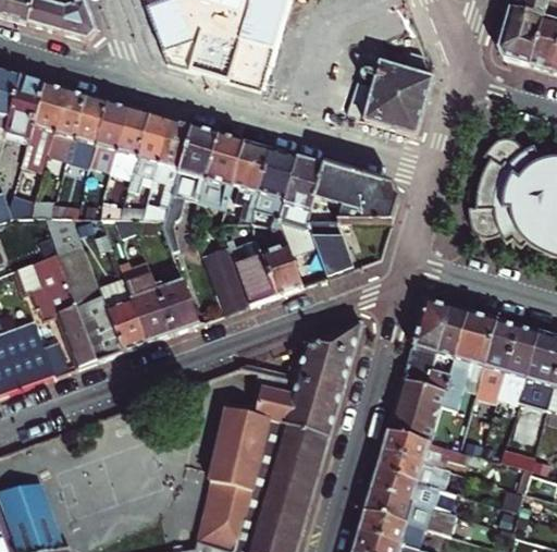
[(0,0),(0,13),(24,21),(29,0),(0,0)]
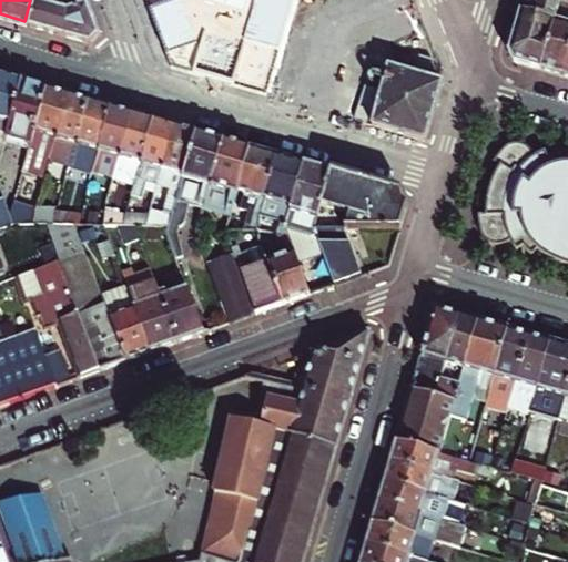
[(97,29),(85,0),(61,0),(62,3),(49,0),(30,0),(24,21),(87,39),(97,29)]
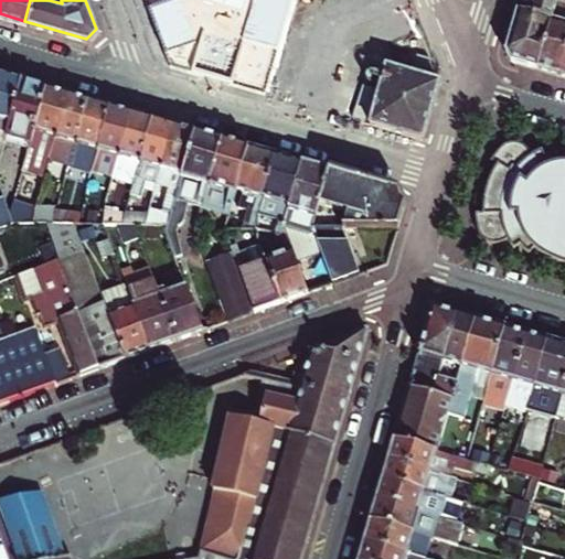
[(226,78),(263,88),(288,0),(144,0),(168,62),(201,71),(202,66),(228,74),(226,78)]
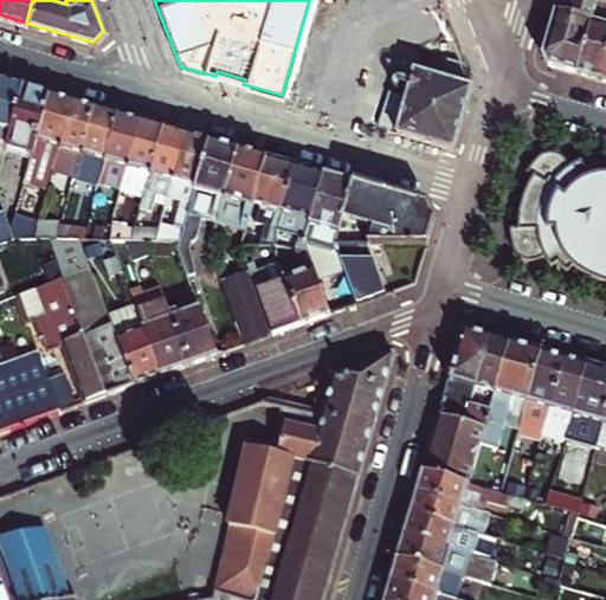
[(554,0),(552,7),(587,18),(587,17),(592,0),(554,0)]
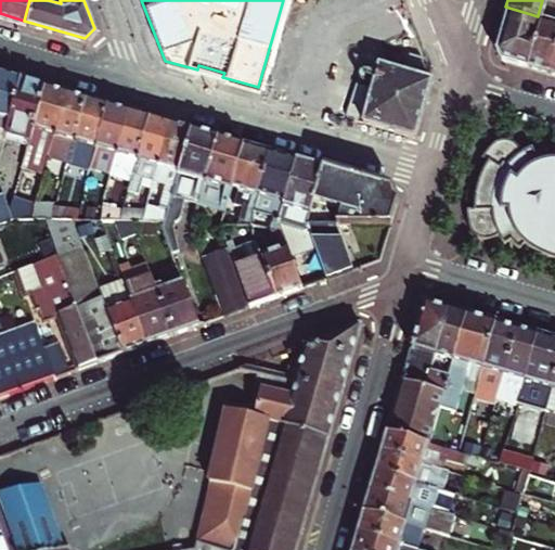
[(554,20),(554,0),(542,0),(538,15),(554,20)]
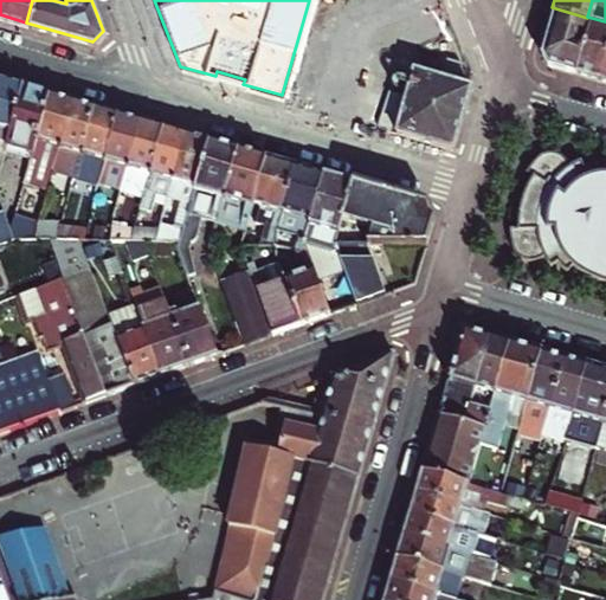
[(587,18),(552,7),(540,49),(546,60),(573,68),(587,18)]
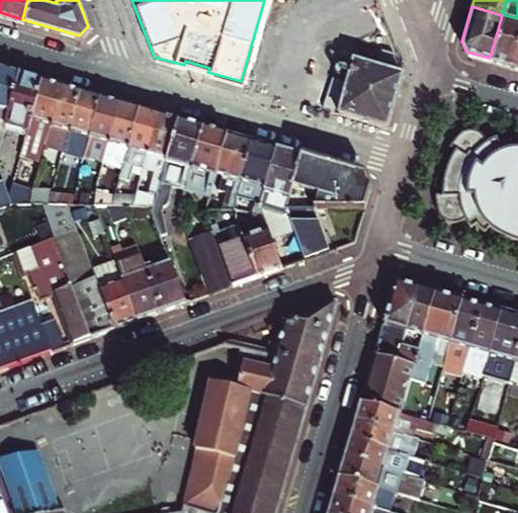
[(508,63),(517,27),(517,18),(502,14),(502,15),(490,58),(508,63)]
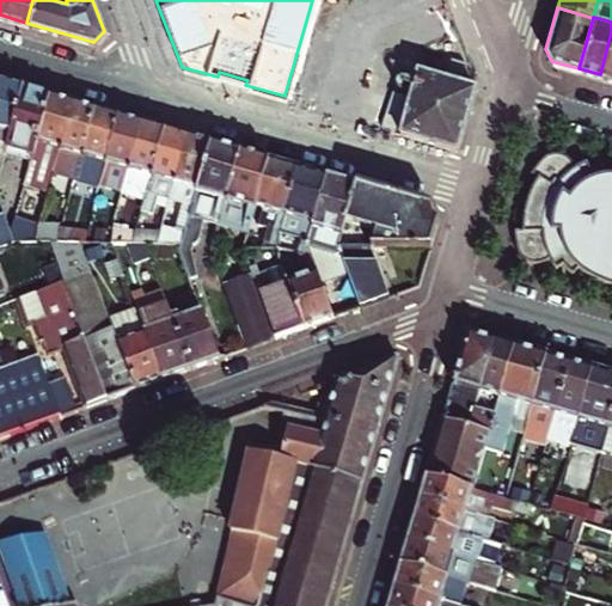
[(611,77),(611,32),(600,74),(611,77)]
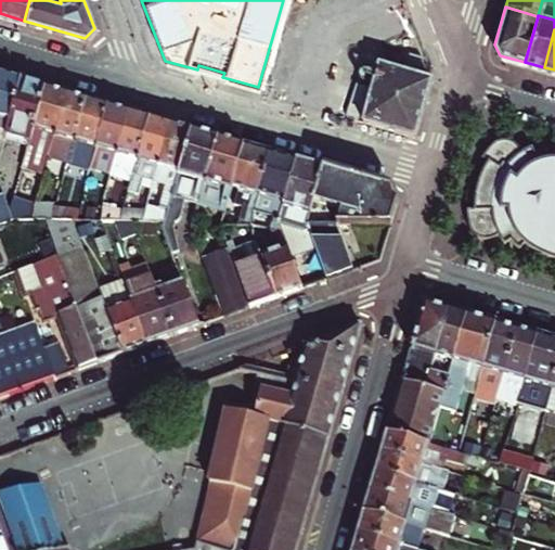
[(429,76),(377,60),(361,116),(413,131),(429,76)]
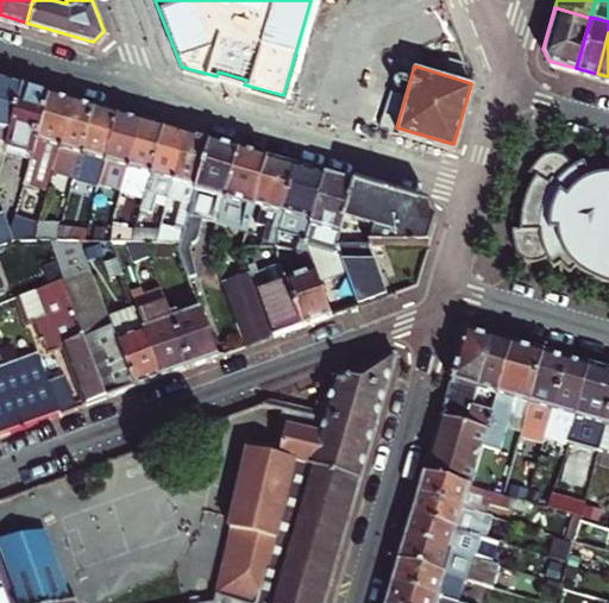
[(0,133),(6,134),(22,82),(0,76),(0,133)]
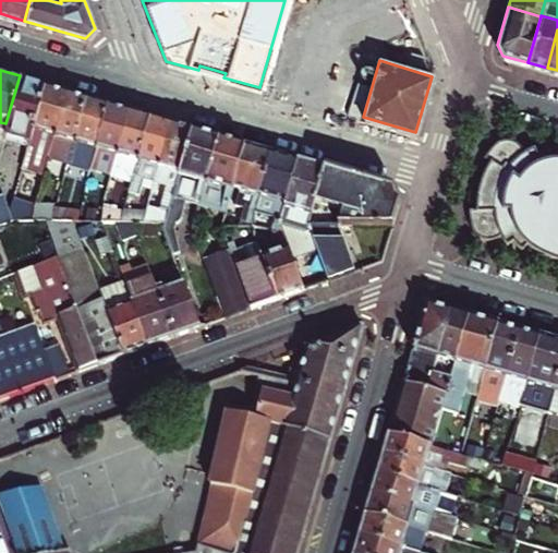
[(24,146),(43,83),(20,75),(5,123),(1,139),(24,146)]
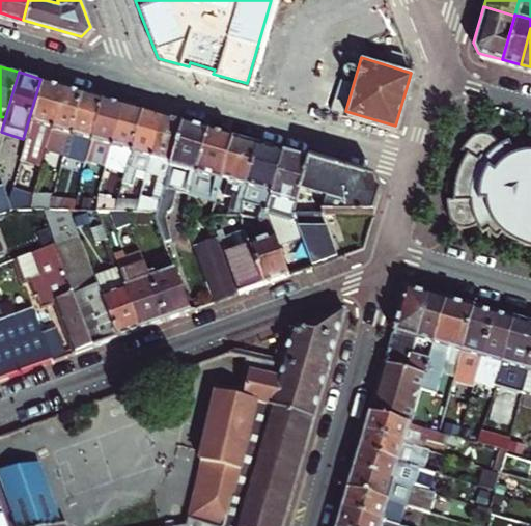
[(42,151),(44,144),(61,84),(40,79),(23,139),(22,145),(42,151)]
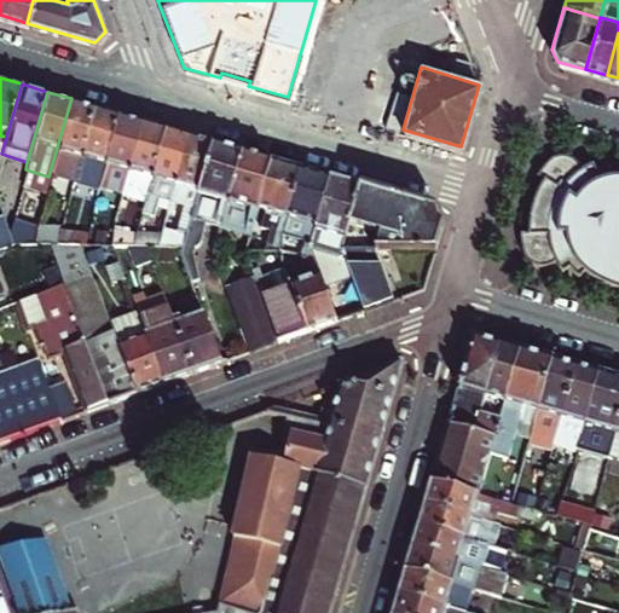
[(74,174),(93,104),(71,98),(51,168),(74,174)]
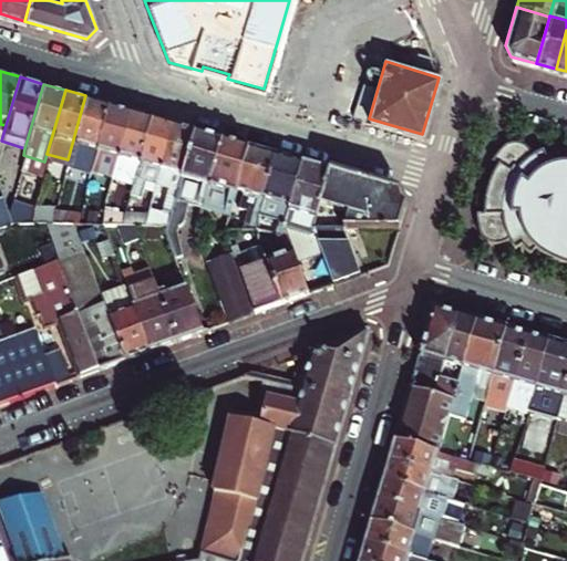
[(68,159),(90,166),(107,102),(85,95),(68,159)]
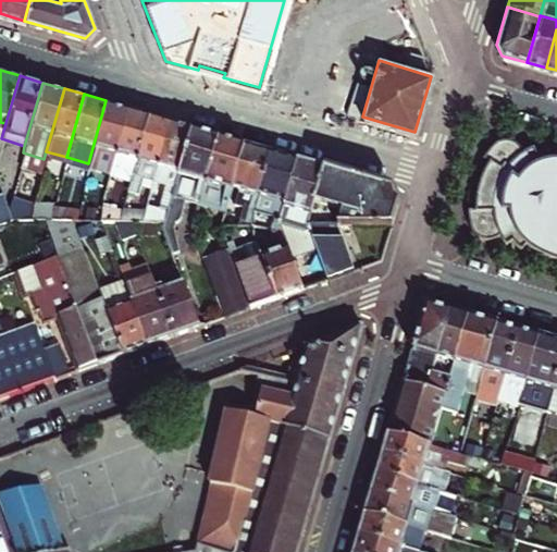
[(109,170),(127,107),(106,100),(88,163),(109,170)]
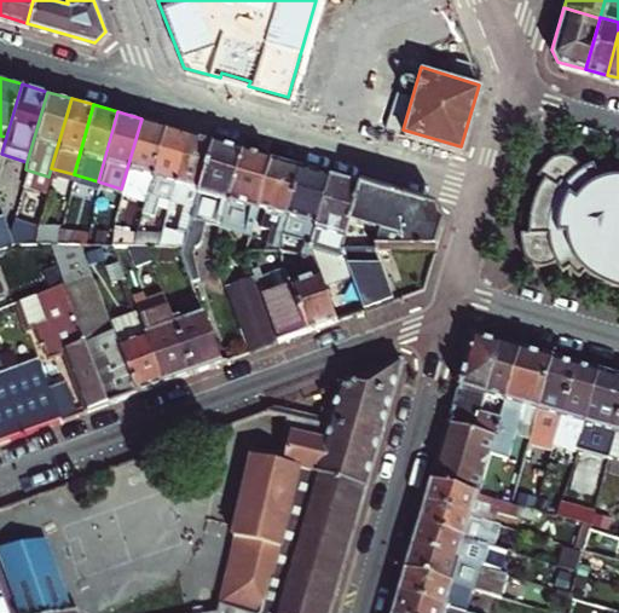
[(140,171),(150,173),(163,125),(142,119),(121,189),(129,191),(131,185),(136,186),(140,171)]
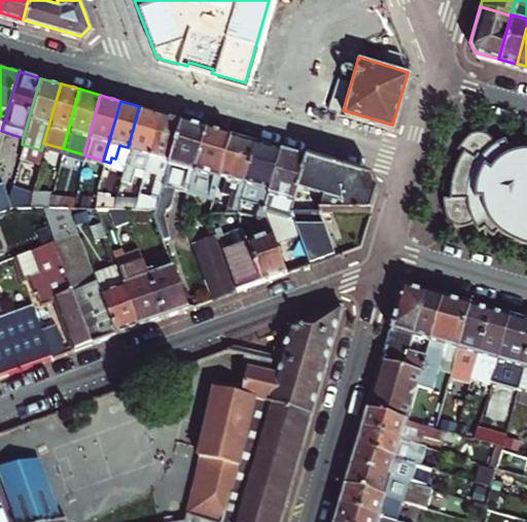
[(139,106),(128,147),(147,152),(160,112),(139,106)]
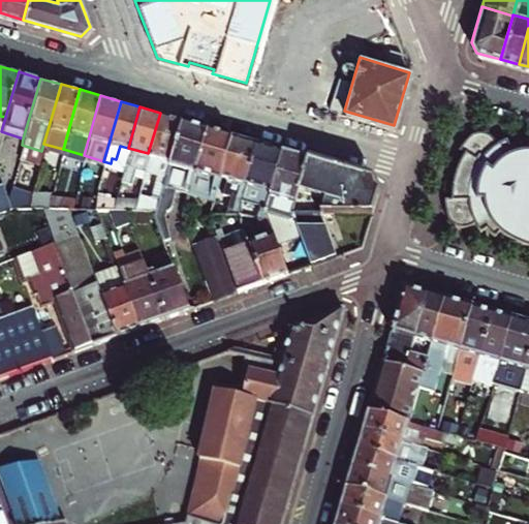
[(180,119),(160,113),(148,153),(167,158),(180,119)]
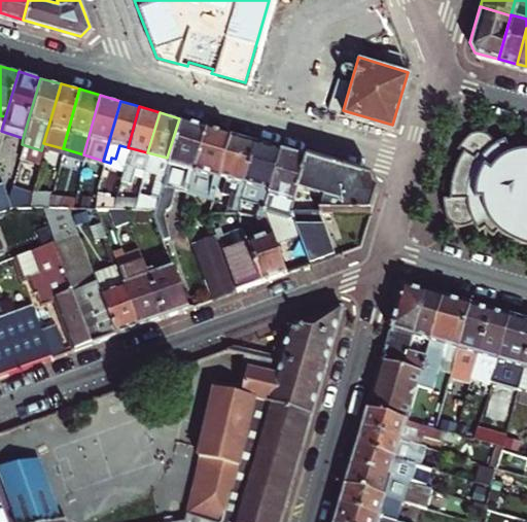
[(167,158),(163,173),(156,196),(151,212),(155,221),(161,219),(157,212),(160,206),(168,208),(174,187),(186,190),(192,171),(205,126),(179,118),(167,158)]
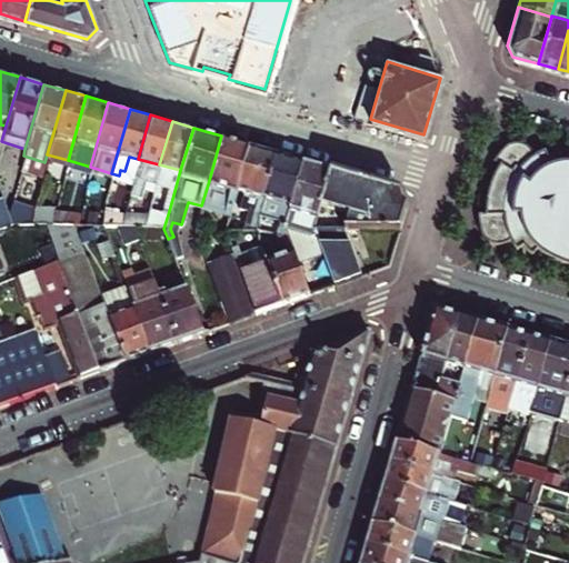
[(208,184),(233,191),(248,143),(221,136),(208,184)]
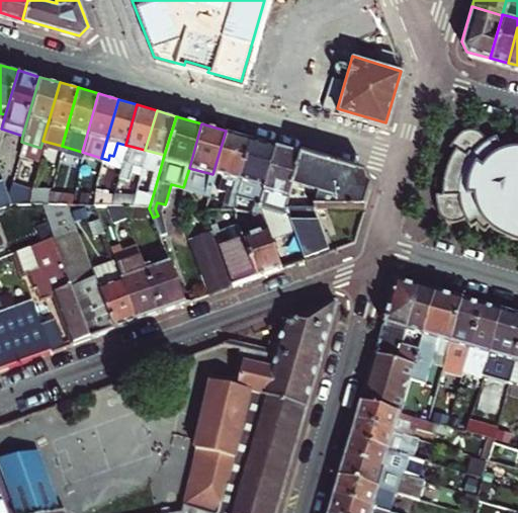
[(443,177),(442,185),(436,186),(437,202),(439,209),(442,215),(447,219),(458,217),(464,214),(467,224),(477,219),(482,228),(488,223),(517,236),(517,145),(509,145),(507,138),(497,143),(492,134),(485,140),(484,136),(481,132),(477,129),(470,127),(463,129),(457,132),(447,147),(451,153),(443,177)]
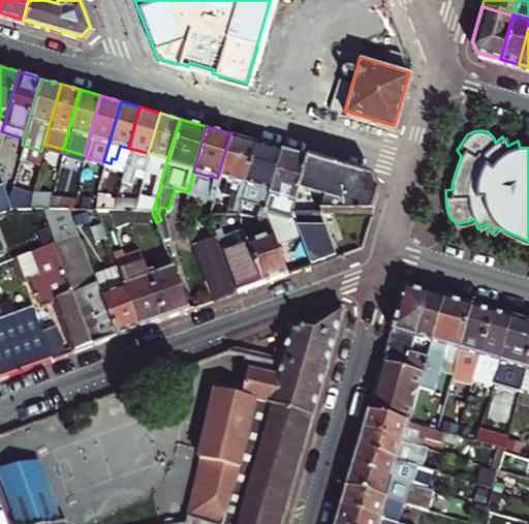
[(244,181),(255,141),(230,133),(217,178),(207,213),(210,212),(236,212),(244,181)]
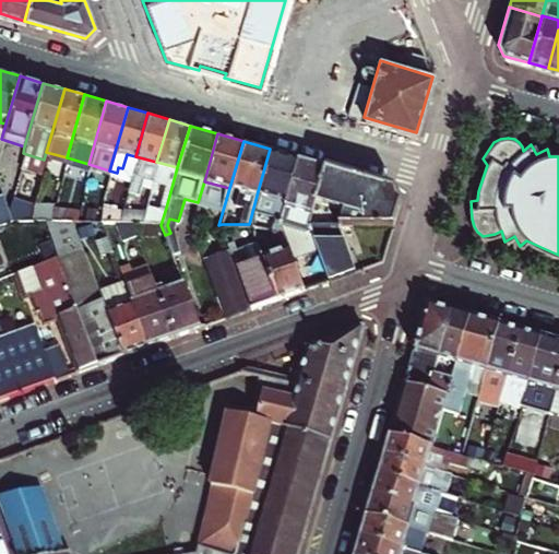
[(258,191),(284,199),(296,156),(270,149),(258,191)]
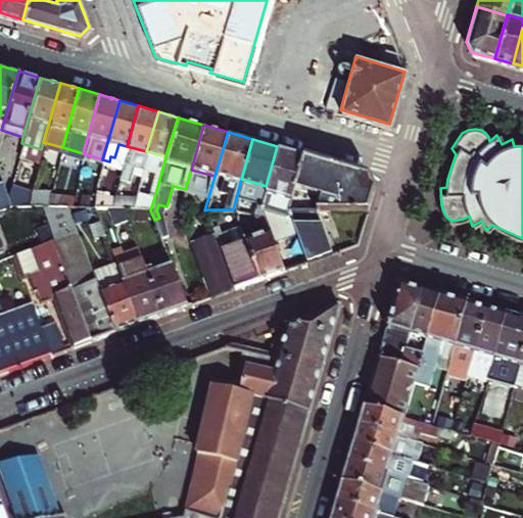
[(290,264),(305,257),(287,204),(291,189),(301,153),(277,146),(266,186),(260,202),(282,212),(286,223),(277,226),(290,264)]
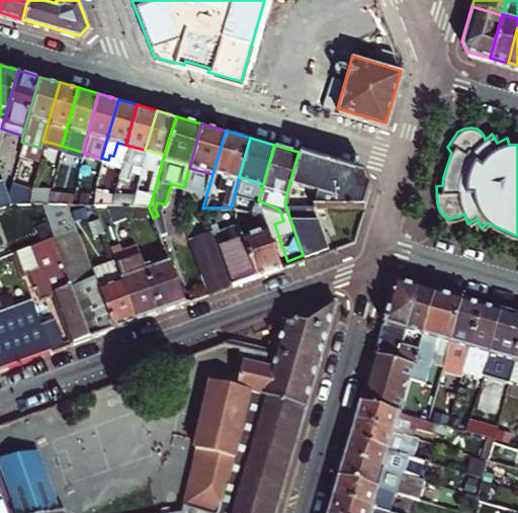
[(141,165),(148,167),(160,170),(164,155),(145,150),(141,165)]
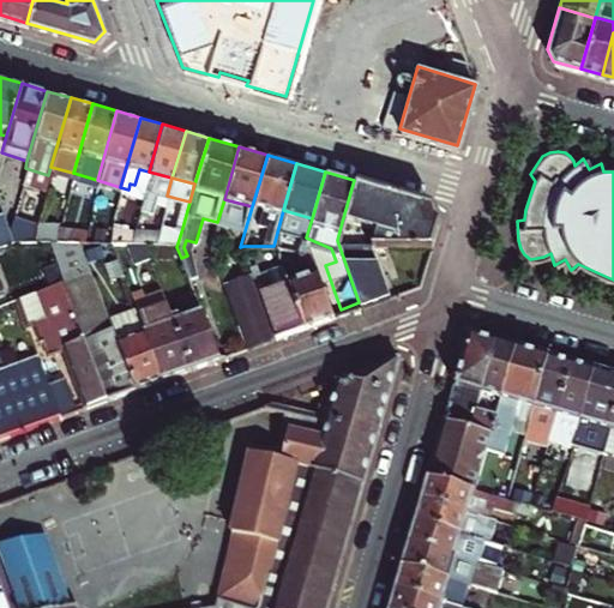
[(365,241),(369,241),(428,244),(437,215),(429,202),(354,180),(342,222),(368,230),(365,241)]
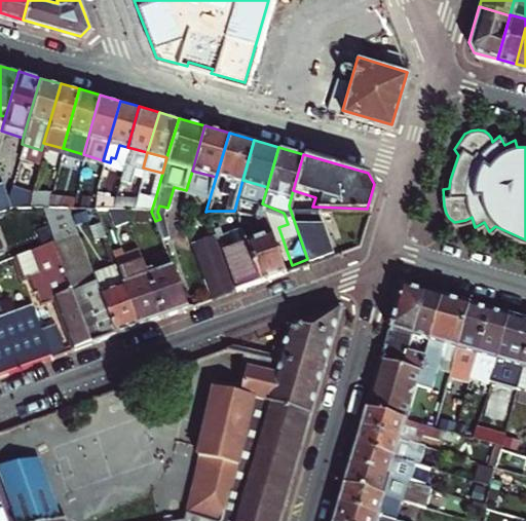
[(0,179),(0,207),(9,205),(1,180),(0,179)]
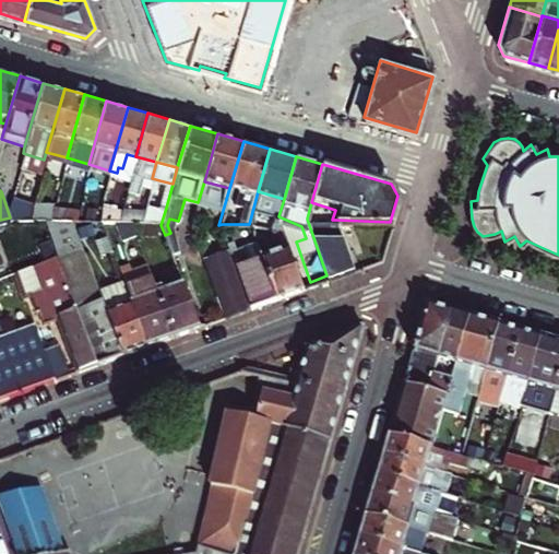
[(166,208),(144,202),(139,223),(161,225),(166,208)]
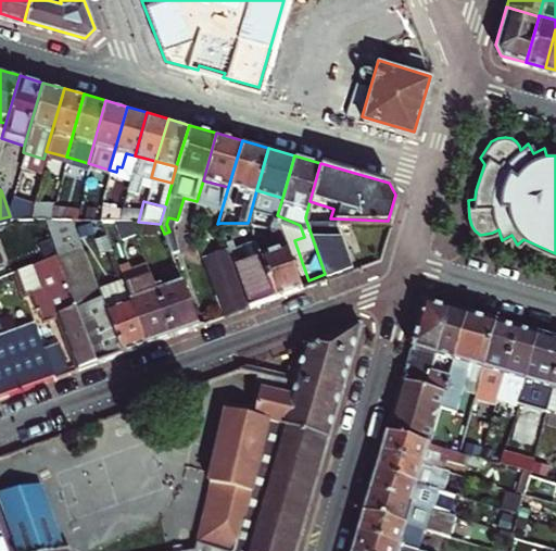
[(42,214),(57,251),(74,298),(100,288),(73,217),(42,214)]
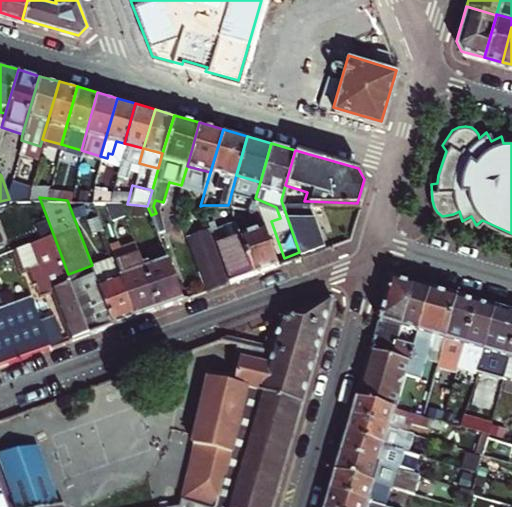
[(281,200),(299,252),(323,244),(308,201),(304,201),(281,200)]
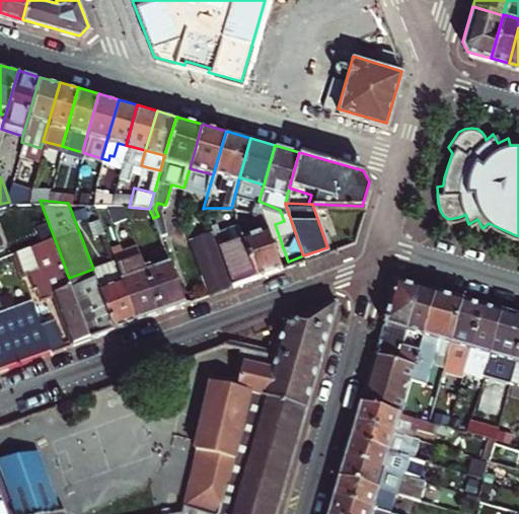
[(257,273),(282,264),(269,228),(244,237),(257,273)]
